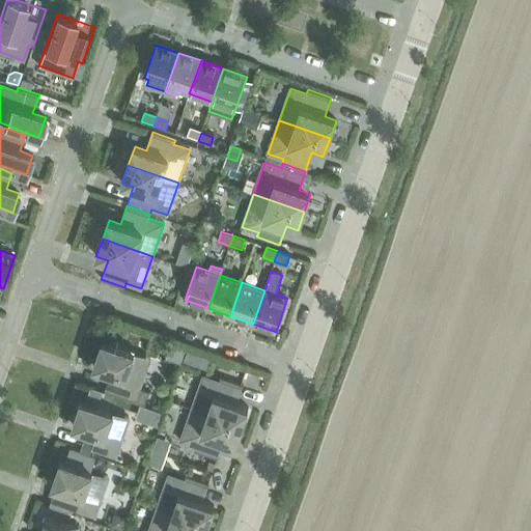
[(140,388),(150,358),(103,341),(93,366),(111,372),(105,392),(144,406),(149,392),(140,388)]
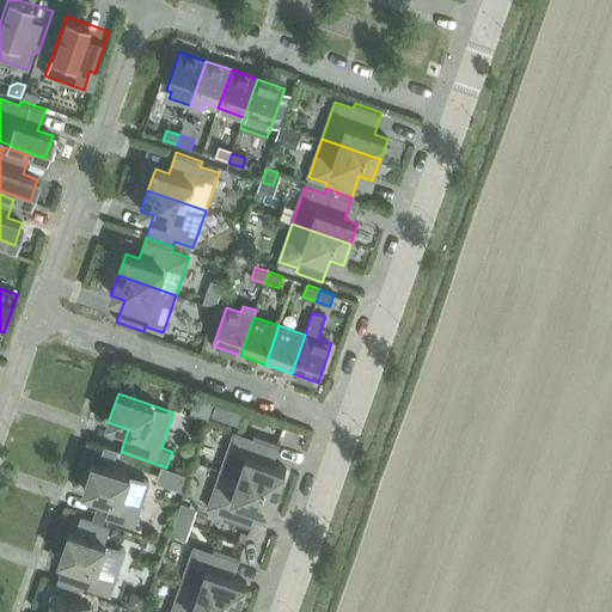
[(216,405),(213,416),(224,420),(227,409),(216,405)]
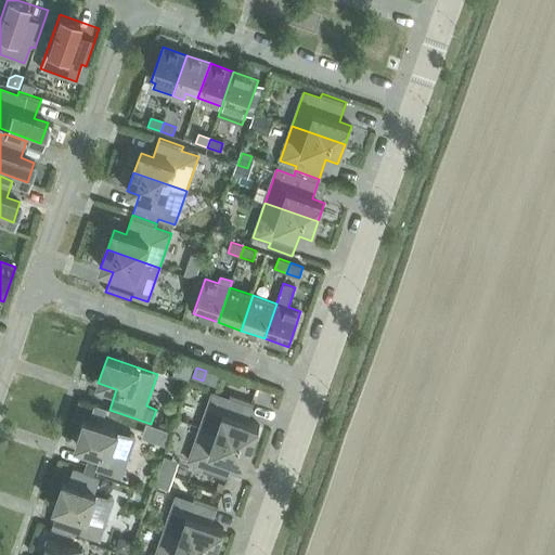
[(247,423),(255,403),(230,395),(229,399),(213,394),(201,427),(253,446),(260,426),(247,423)]
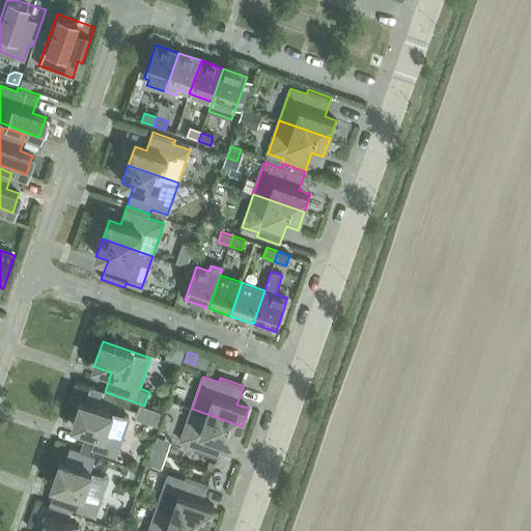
[(91,448),(116,456),(130,418),(82,400),(73,426),(96,435),(91,448)]
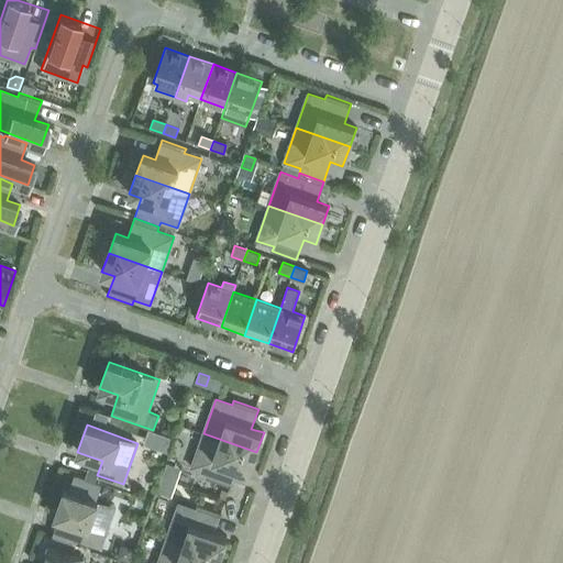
[(207,478),(231,487),(238,467),(250,472),(256,452),(203,433),(191,468),(208,474),(207,478)]
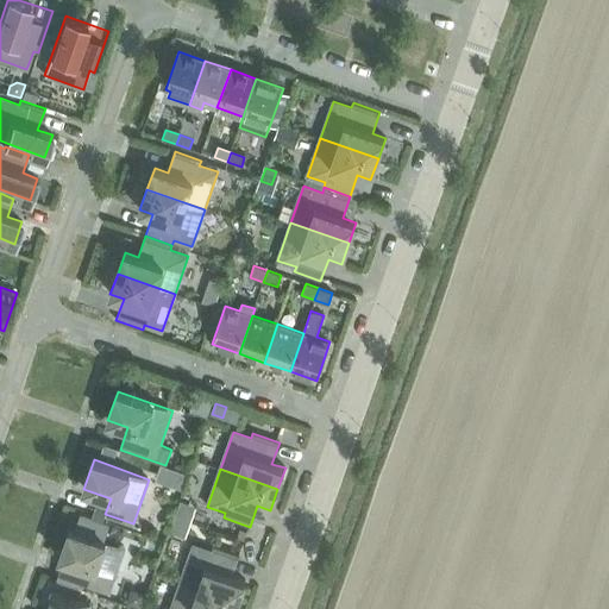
[(70,528),(60,557),(64,558),(87,566),(82,583),(85,583),(110,592),(125,547),(105,540),(110,525),(80,515),(74,529),(70,528)]
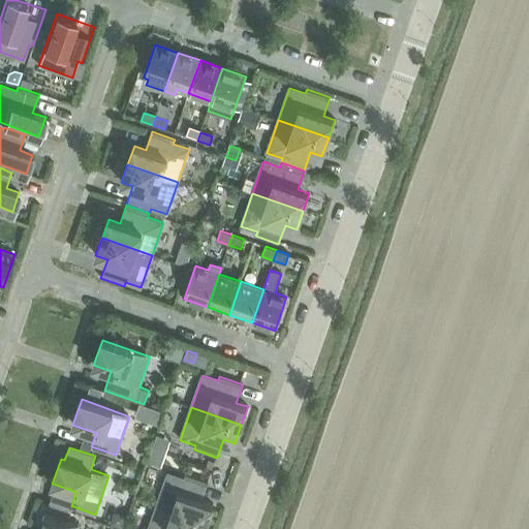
[(157,505),(207,523),(213,505),(201,501),(209,483),(185,474),(184,478),(168,473),(157,505)]
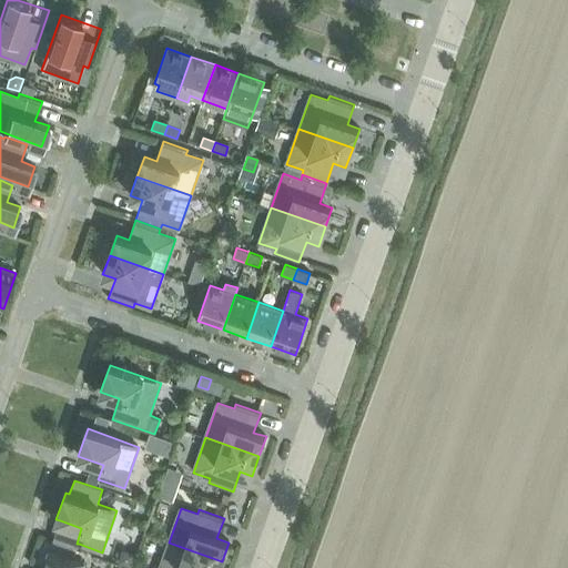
[(220,567),(222,561),(169,543),(159,567),(220,567)]
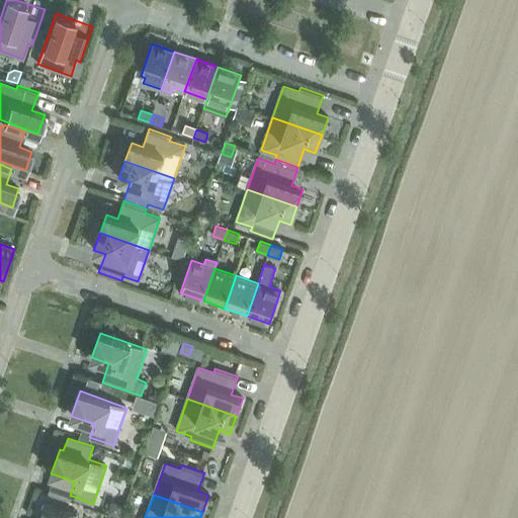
[(75,517),(77,513),(45,502),(38,517),(75,517)]
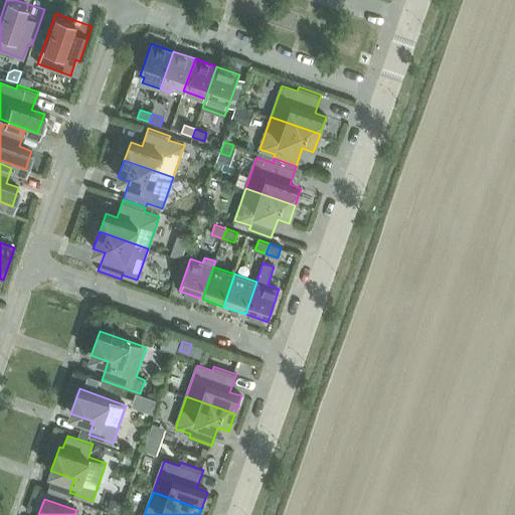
[(110,500),(106,513),(113,514),(119,514),(123,504),(110,500)]
